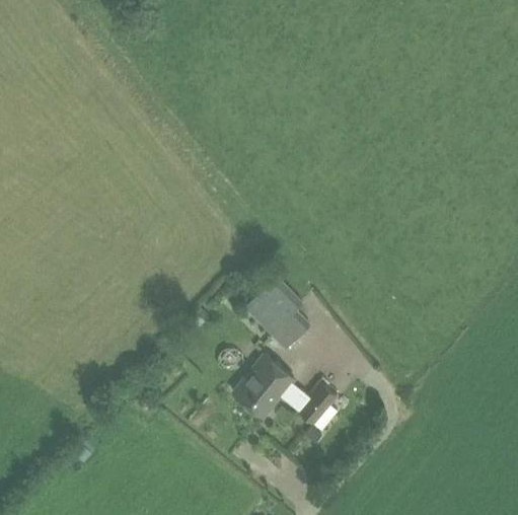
[(265,329),(280,346),(306,320),(297,311),(304,304),(278,277),(244,308),(257,322),(265,329)]
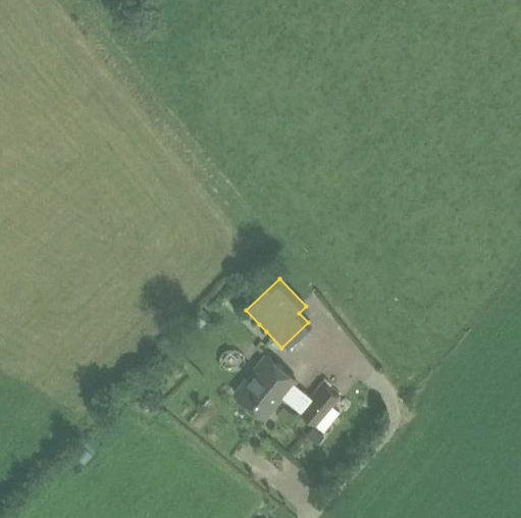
[(261,296),(270,287),(265,280),(255,290),(261,296)]
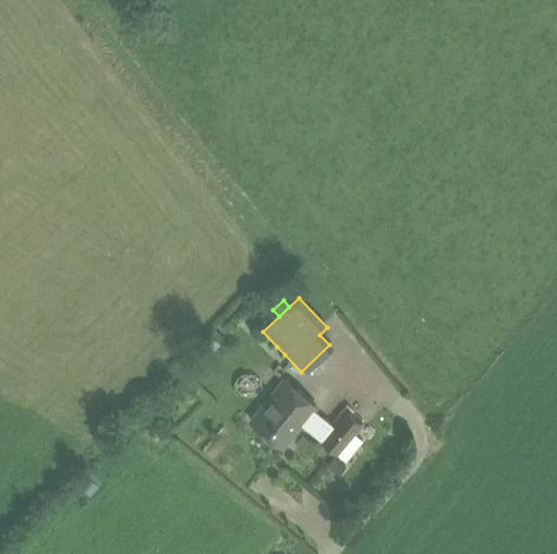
[(334,428),(333,426),(317,414),(321,410),(285,381),(249,423),(286,453),(304,430),(307,431),(321,443),(334,428)]
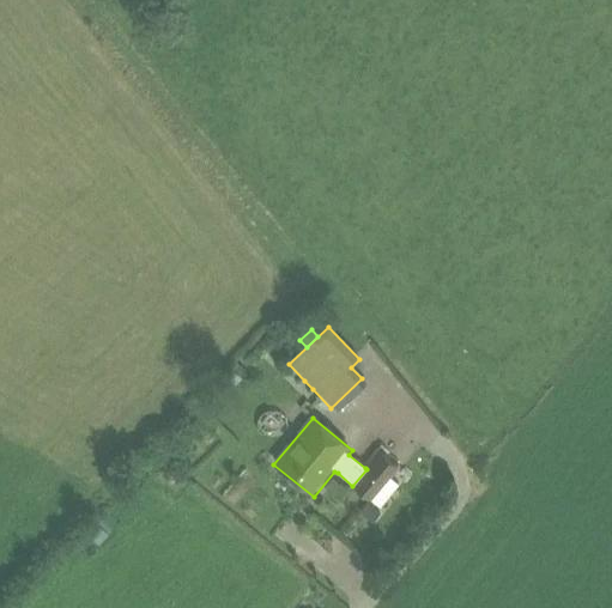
[(382,449),(379,454),(386,458),(389,455),(382,449)]
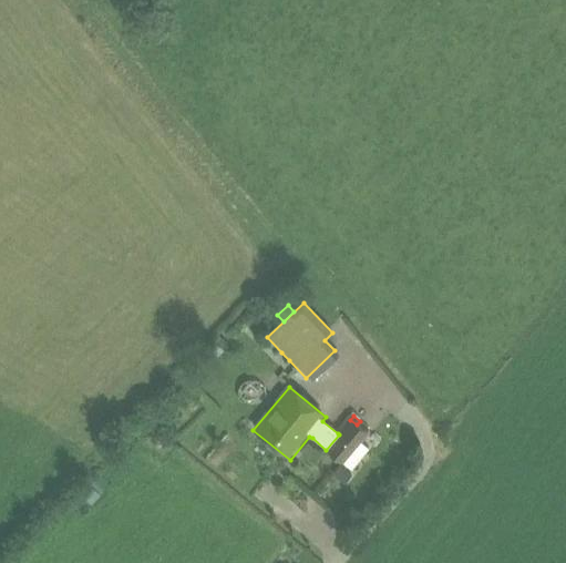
[(339,434),(326,450),(343,464),(360,446),(369,434),(357,425),(350,420),(349,419),(338,433),(339,434)]
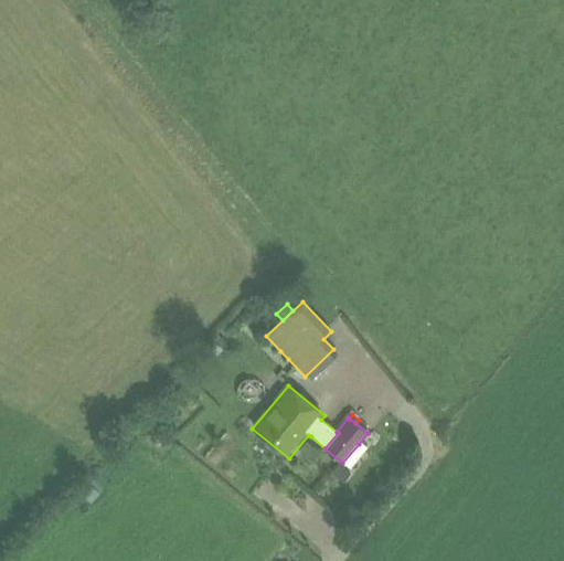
[(342,484),(350,476),(340,467),(332,475),(342,484)]
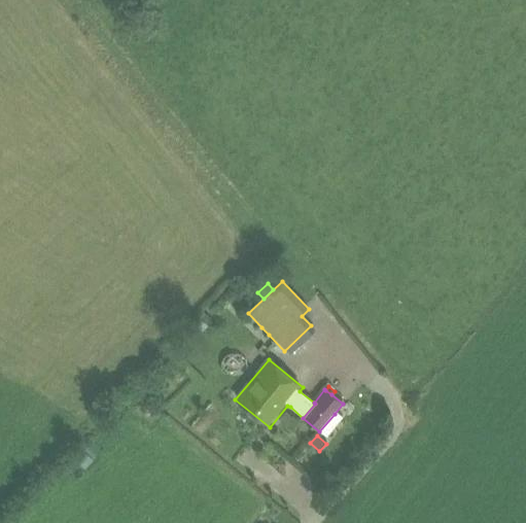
[(81,475),(96,459),(88,451),(73,466),(81,475)]
